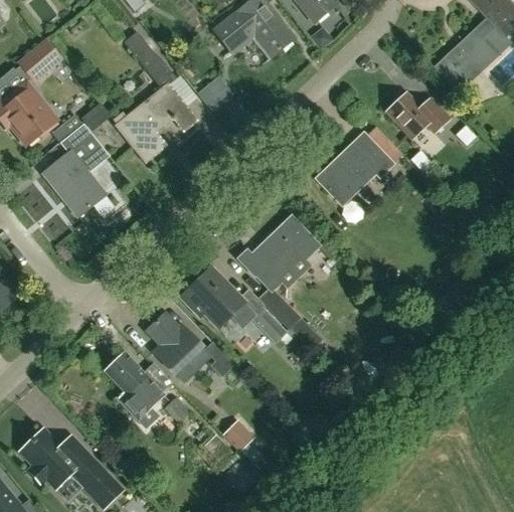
[(218,28),(234,48),(253,32),(273,55),(299,34),(271,0),(249,0),(240,8),(241,10),(218,28)]
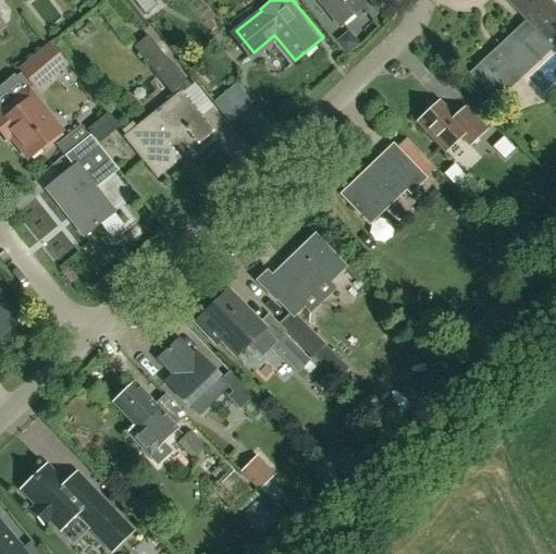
[(321,0),(341,23),(365,4),(361,0),(321,0)]
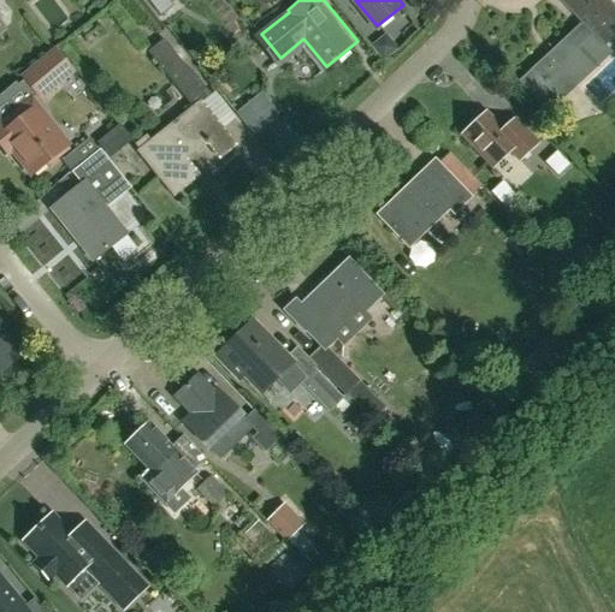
[(603,42),(614,30),(614,28),(589,0),(562,0),(581,21),(519,79),(542,105),(571,78),(577,84),(613,51),(603,42)]
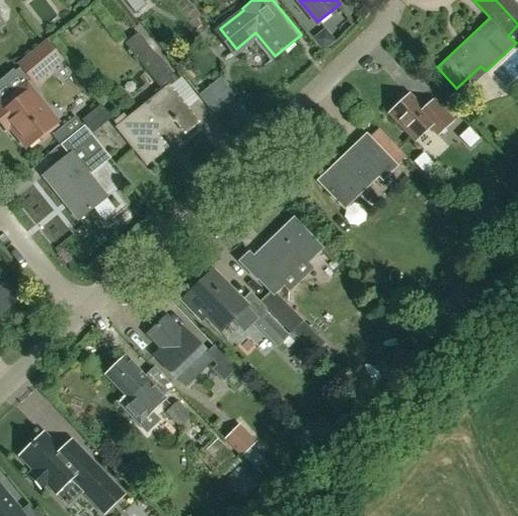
[(145,68),(158,58),(127,18),(119,24),(129,38),(124,42),(145,68)]
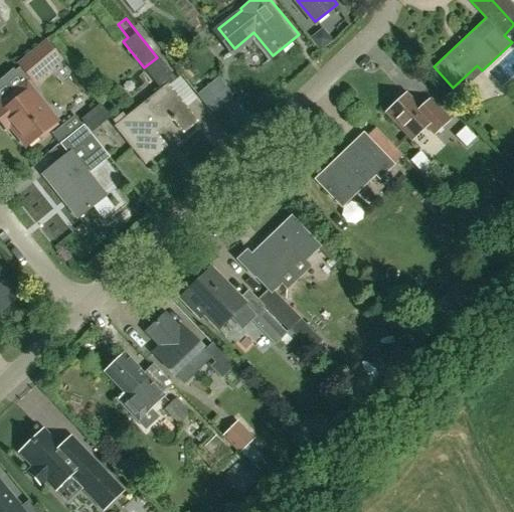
[(63,58),(52,44),(48,39),(19,62),(34,81),(63,58)]
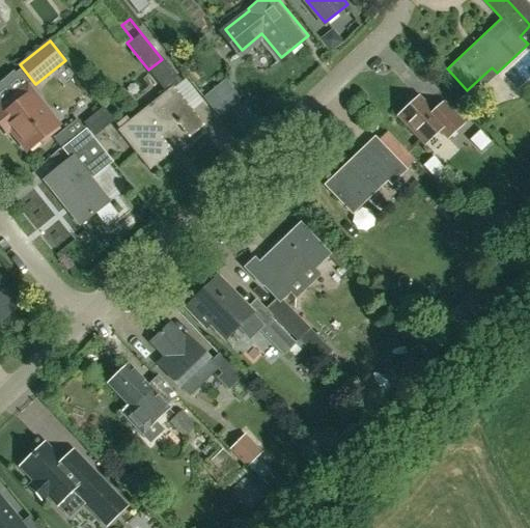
[(28,147),(59,123),(28,84),(0,106),(0,122),(0,123),(5,119),(28,147)]
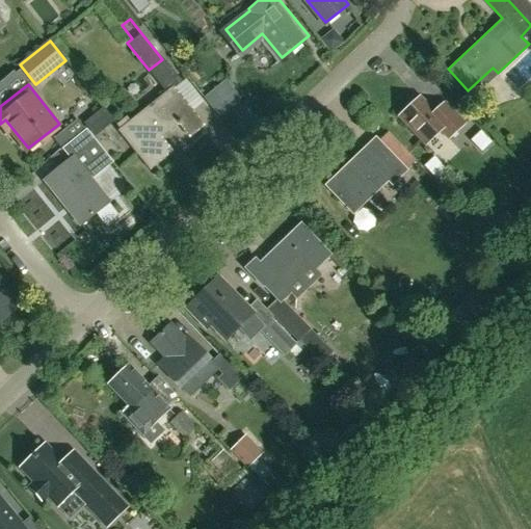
[(189,135),(205,124),(174,85),(131,120),(128,114),(116,124),(121,128),(118,130),(151,169),(175,151),(161,134),(178,121),(189,135)]
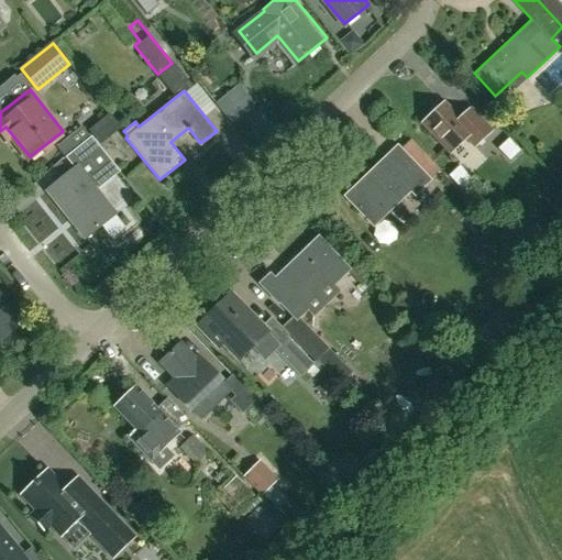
[(443,101),(422,120),(450,151),(466,136),(474,145),(491,130),(470,107),(459,118),(443,101)]
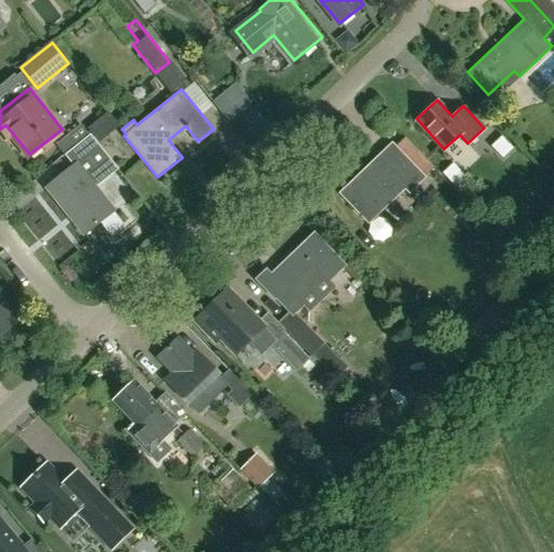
[(115,208),(95,183),(117,166),(90,132),(65,154),(74,165),(47,187),(84,233),(115,208)]
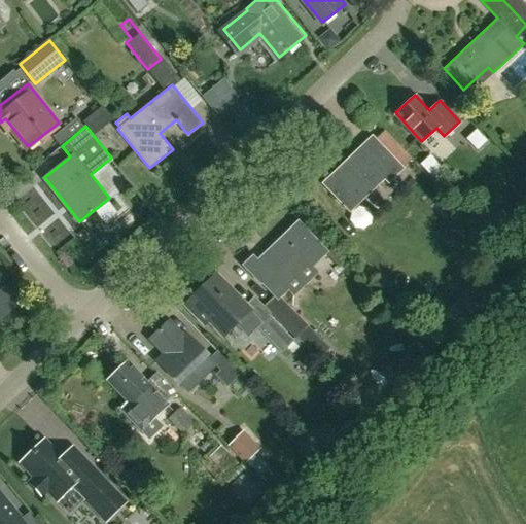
[(72,134),(65,126),(54,136),(60,144),(72,134)]
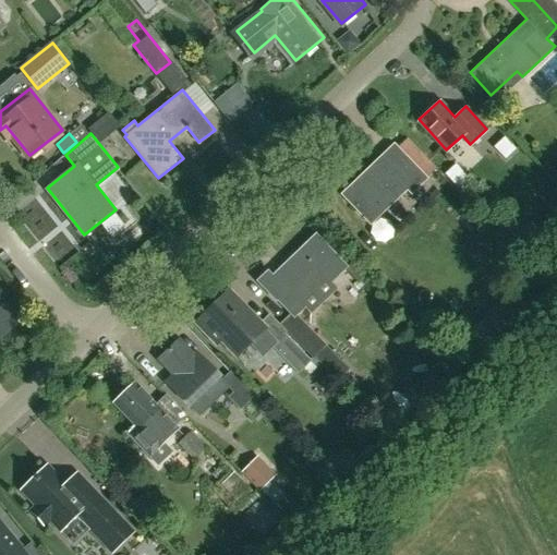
[(412,191),(426,177),(395,143),(342,193),(371,221),(408,186),(412,191)]
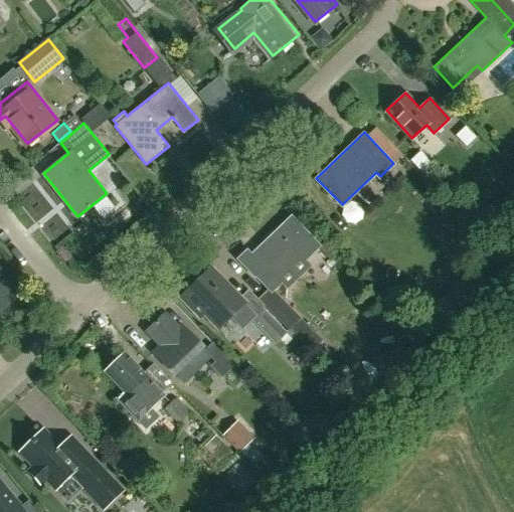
[(253,277),(255,276),(271,293),(319,247),(291,218),(251,256),(246,250),(237,260),(253,277)]
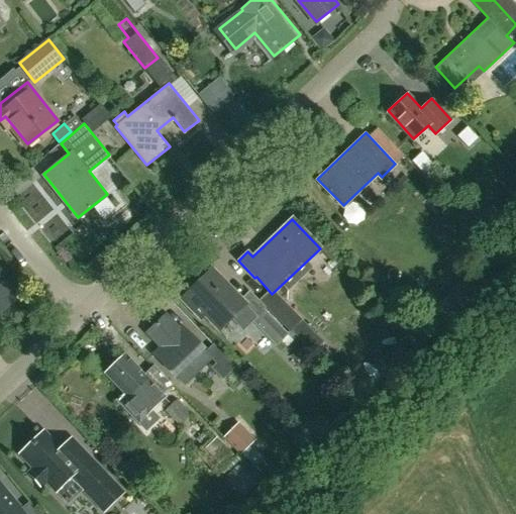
[(276,343),(277,342),(283,348),(293,339),(263,308),(255,314),(212,269),(184,296),(202,315),(206,312),(219,327),(231,316),(238,324),(243,319),(248,323),(252,319),(276,343)]
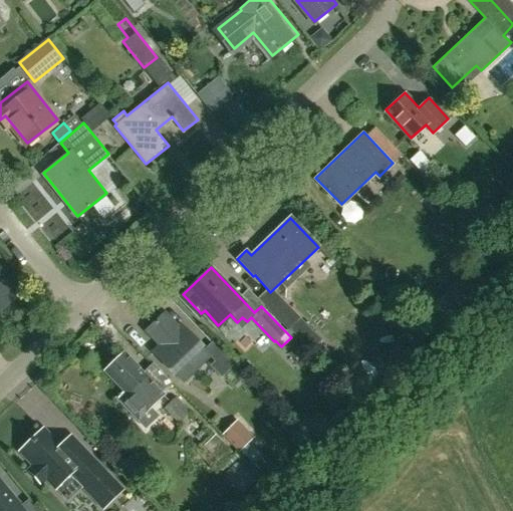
[(0,308),(5,305),(4,304),(17,292),(5,278),(0,282),(0,308)]
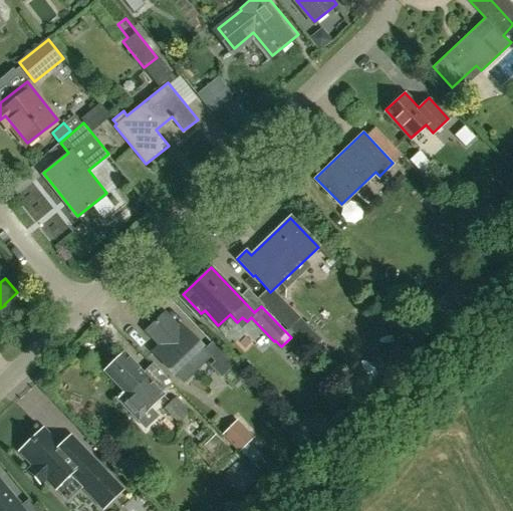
[(204,348),(202,346),(181,325),(178,327),(164,313),(147,330),(160,344),(153,352),(173,373),(182,382),(210,355),(204,348)]
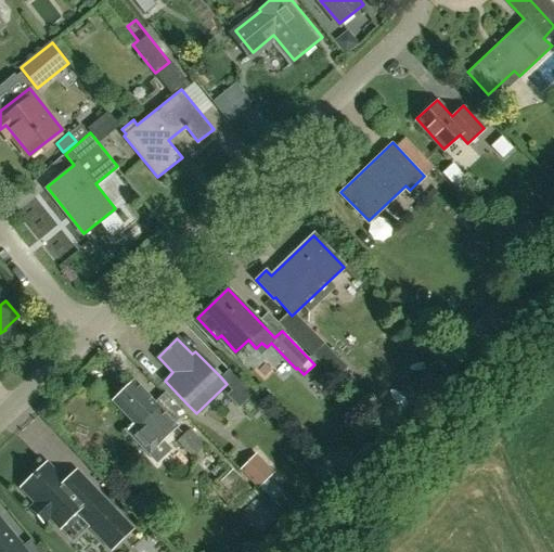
[(325,369),(336,379),(350,364),(343,358),(325,341),(312,355),(325,369)]
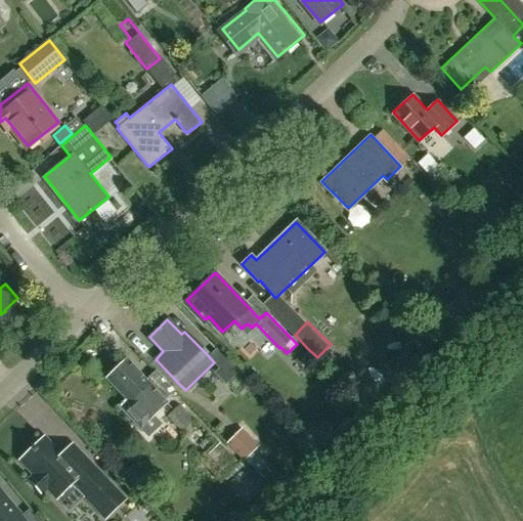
[(208,355),(214,362),(218,366),(214,372),(225,383),(237,371),(216,348),(208,355)]
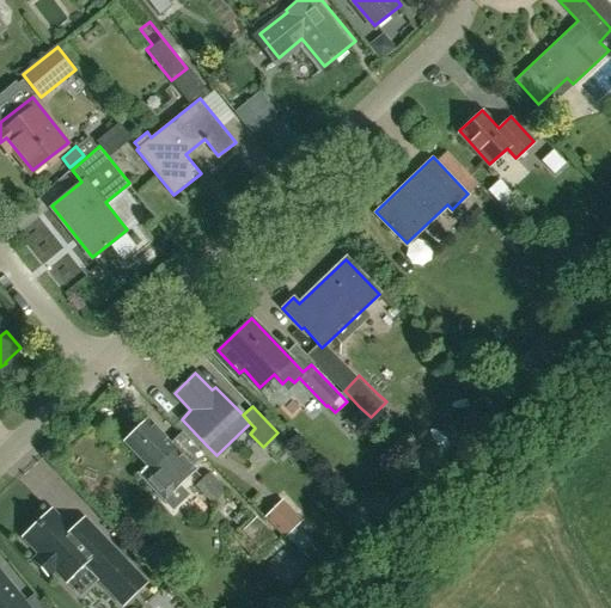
[(371,418),(371,417),(359,406),(346,418),(359,430),(371,418)]
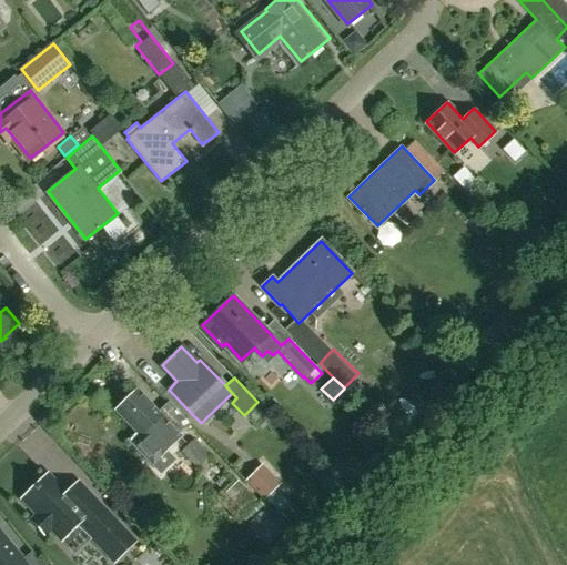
[(162,414),(158,411),(137,389),(127,399),(123,395),(115,403),(119,405),(114,410),(139,434),(133,441),(148,455),(161,443),(166,450),(181,436),(161,415),(162,414)]
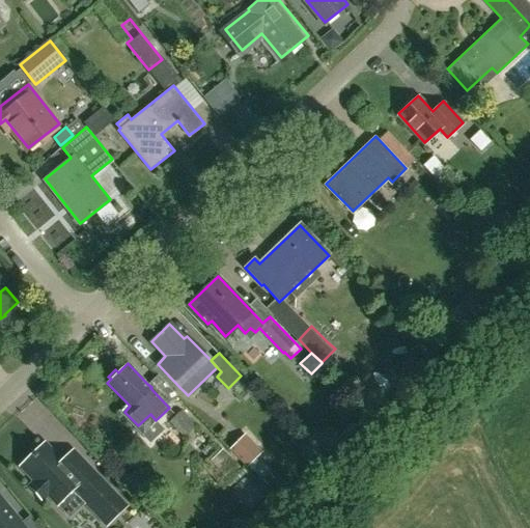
[(186,435),(198,423),(184,408),(171,420),(186,435)]
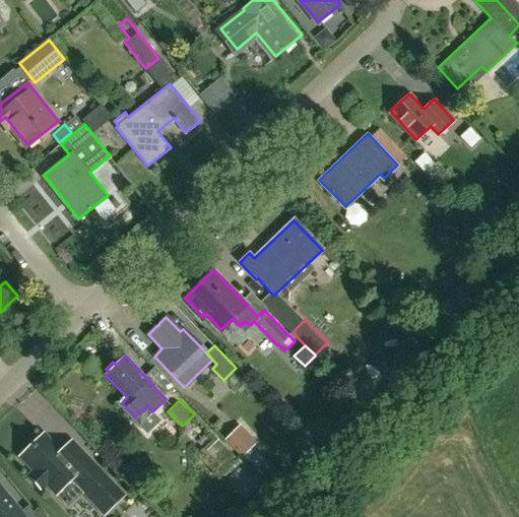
[(357,425),(358,425),(365,425),(370,419),(370,412),(358,399),(349,399),(343,404),(344,412),(357,425)]
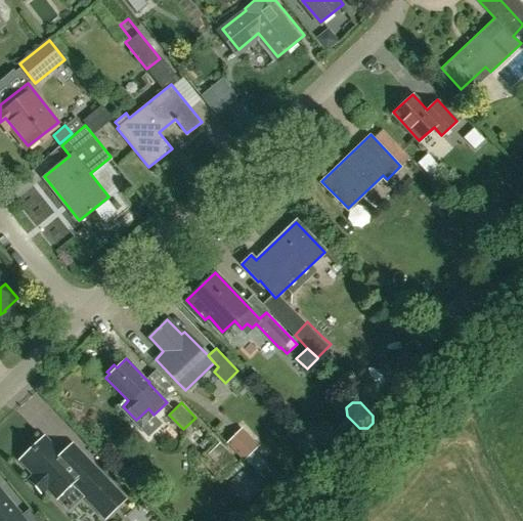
[(245,457),(258,444),(242,427),(228,440),(245,457)]
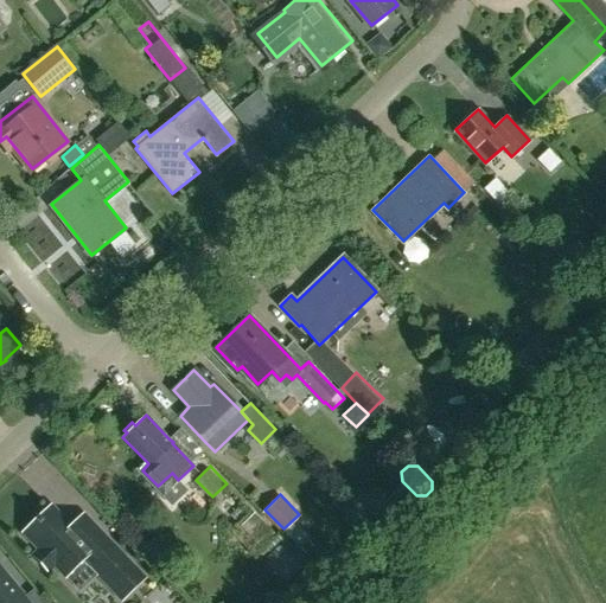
[(109,584),(132,563),(84,513),(72,525),(52,505),(25,531),(42,547),(34,553),(49,568),(55,562),(65,573),(83,557),(109,584)]
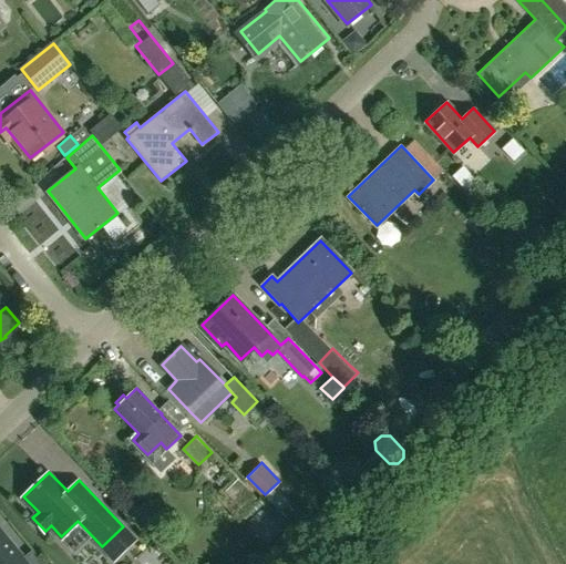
[(244,508),(255,496),(238,479),(226,490),(244,508)]
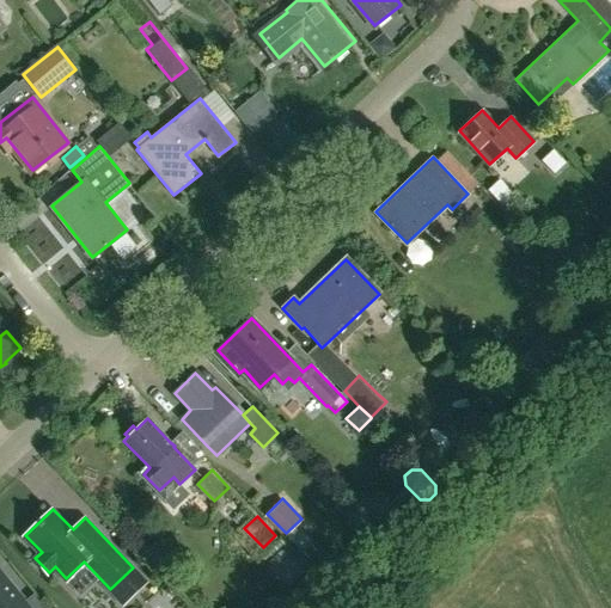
[(0,607),(46,607),(42,603),(35,607),(29,607),(0,572),(0,607)]
